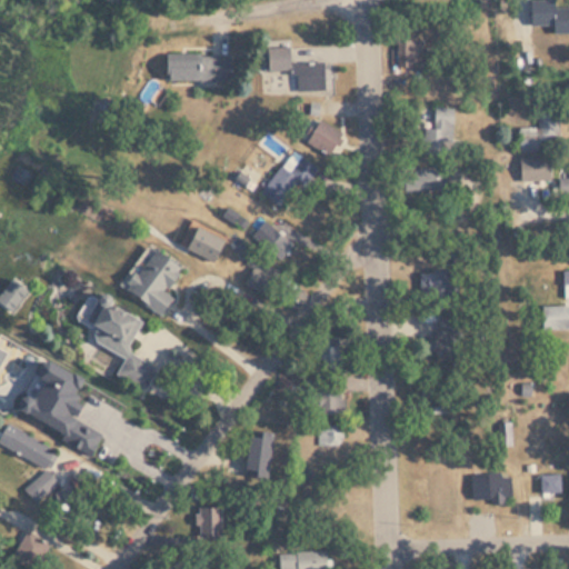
[(532,0),(552,0),(552,6),(568,6),(568,29),(552,29),(552,22),(533,22),(532,0)]
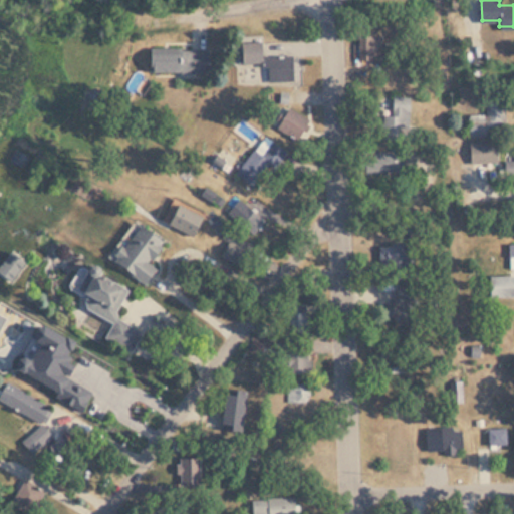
[(378,59),(378,34),(356,34),(356,59),(378,59)]
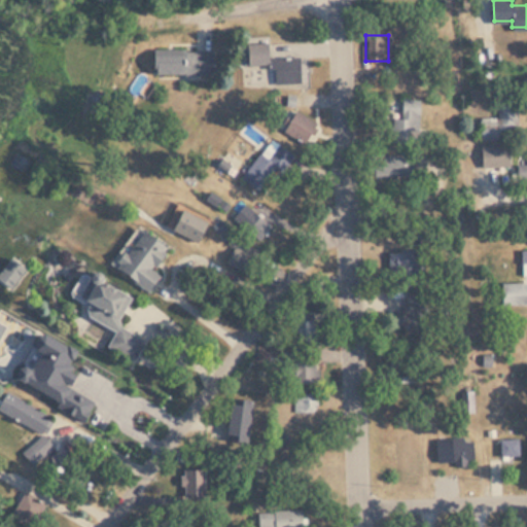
[(268,82),(301,81),(300,57),(267,58),(267,42),(245,42),(246,65),(267,64),(268,82)]
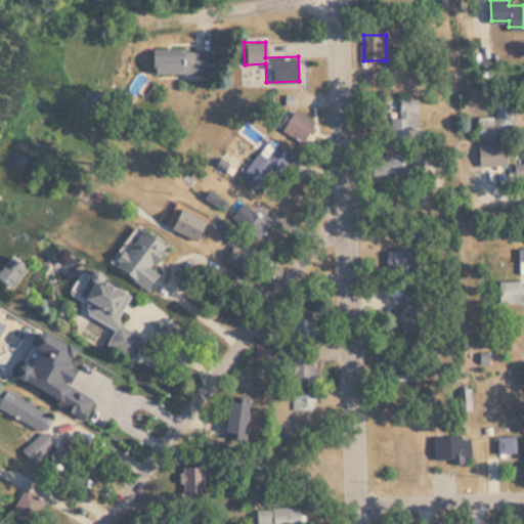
[(212,73),(212,52),(148,52),(148,73),(212,73)]
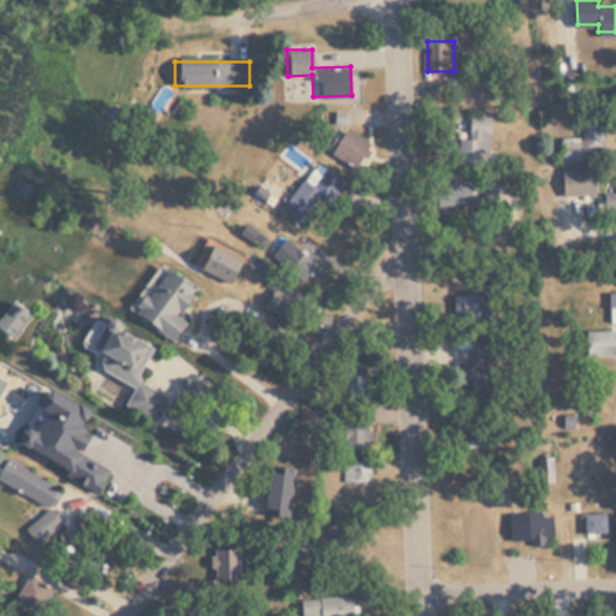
[(458,136),(458,166),(491,166),(491,114),(468,114),(468,136),(458,136)]
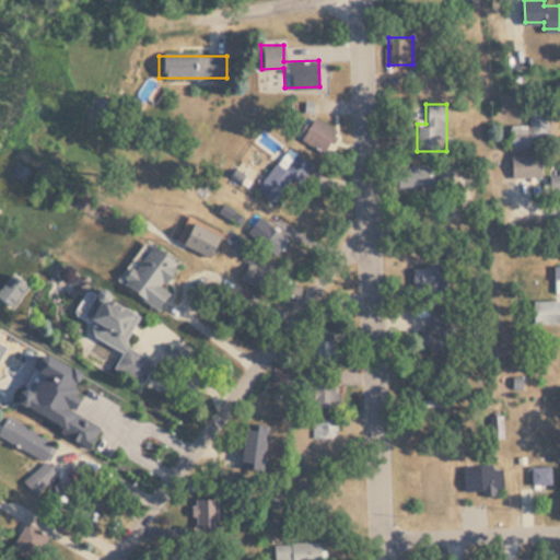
[(527,104),(527,123),(510,123),(510,147),(548,147),(548,104),(527,104)]
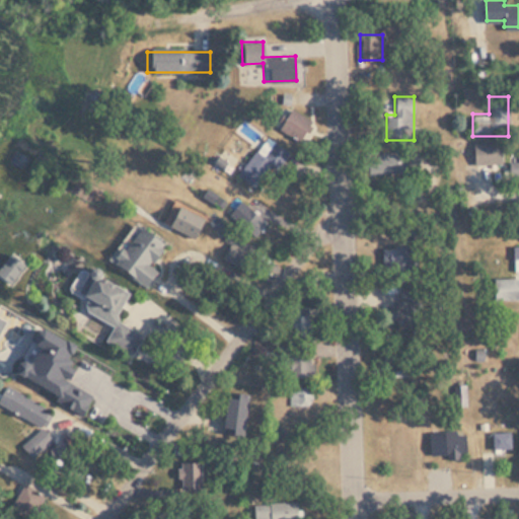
[(502,141),(472,141),(472,163),(502,163),(502,141)]
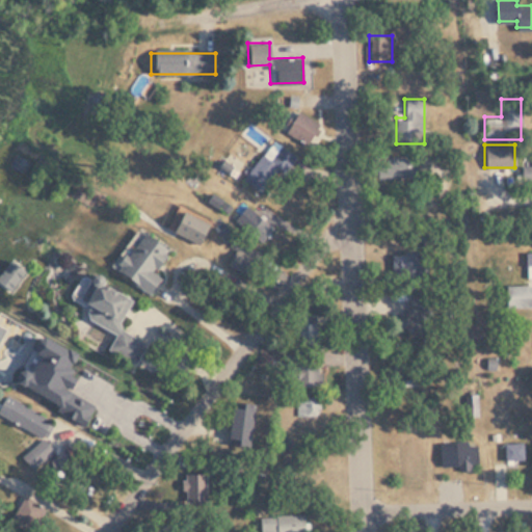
[(261,191),(288,158),(277,150),(271,158),(263,152),(243,176),(261,191)]
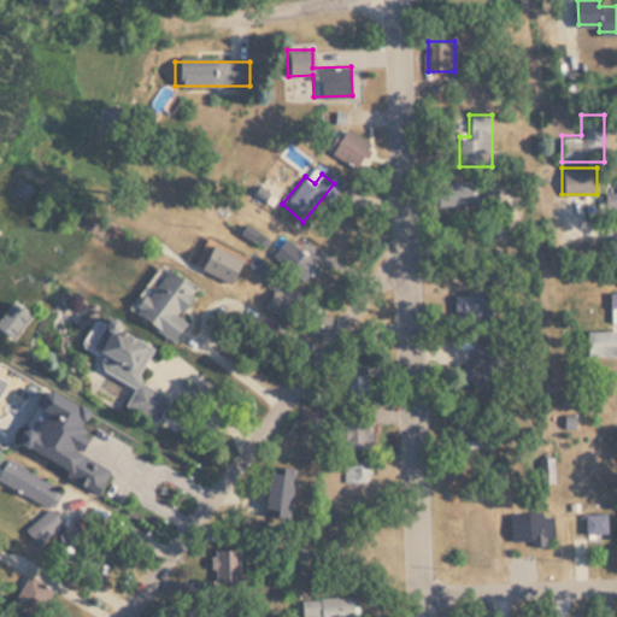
[(433,206),(485,205),(485,180),(433,181),(433,206)]
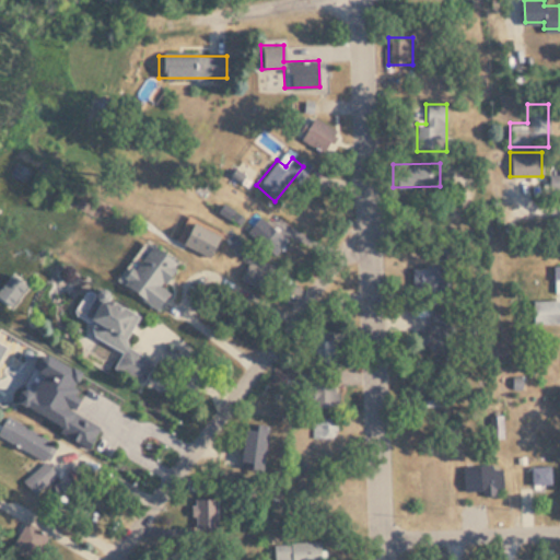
[(209,258),(221,235),(190,218),(178,241),(209,258)]
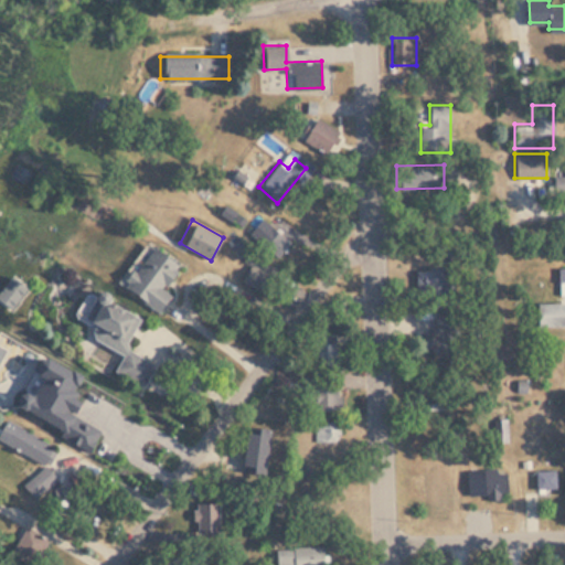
[(265,221),(252,236),(276,257),(289,243),(265,221)]
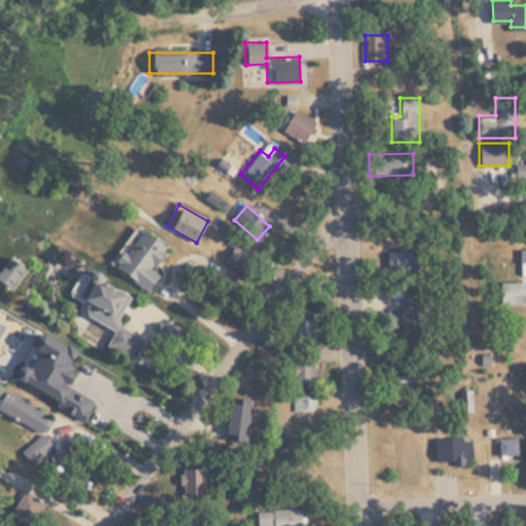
[(151,269),(165,246),(139,228),(113,268),(148,291),(158,273),(151,269)]
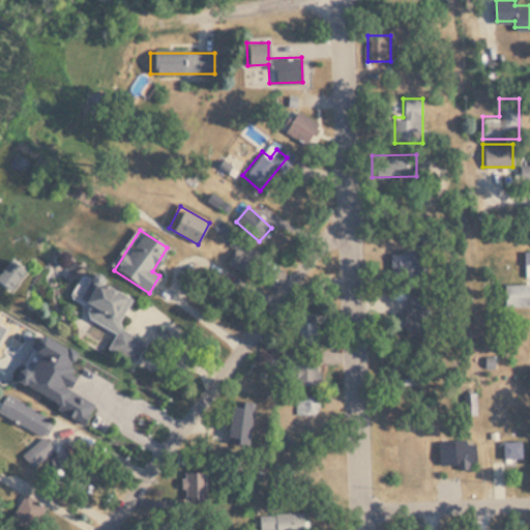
[(227,263),(239,270),(247,257),(235,249),(227,263)]
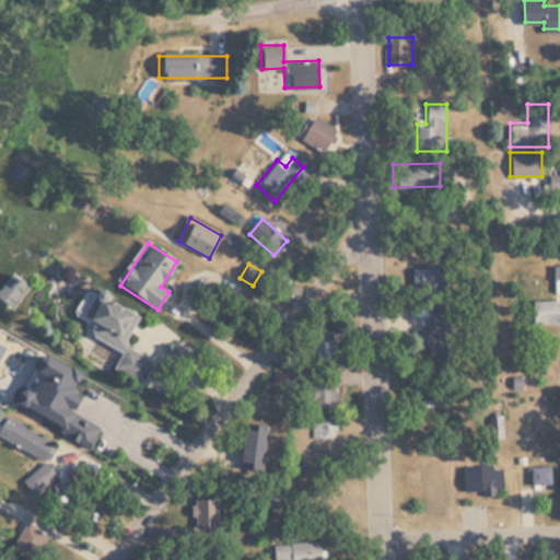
[(441,289),(441,270),(416,270),(416,289),(441,289)]
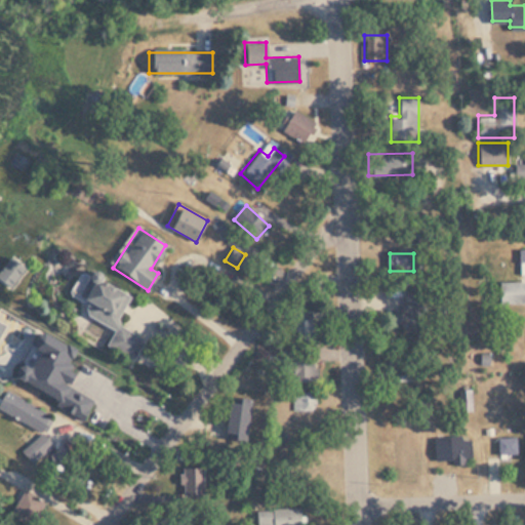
[(0,280),(13,286),(23,266),(8,259),(0,277),(0,280)]
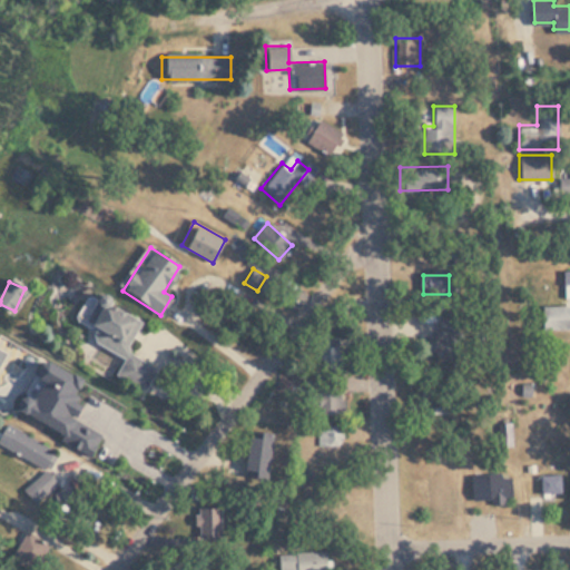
[(123,357),(114,375),(143,390),(155,366),(124,351),(139,320),(95,297),(82,323),(92,328),(87,340),(123,357)]
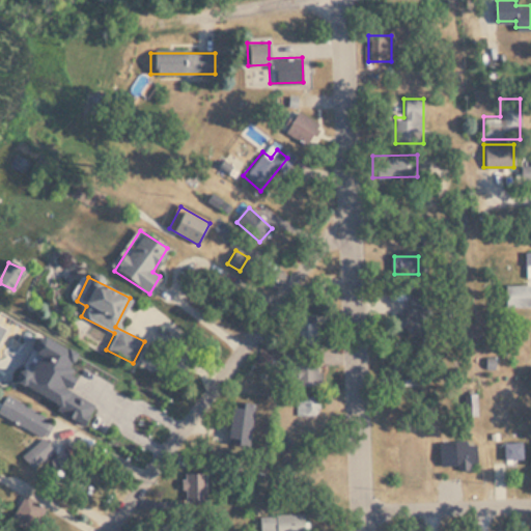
[(530,307),(530,284),(502,284),(502,307),(530,307)]
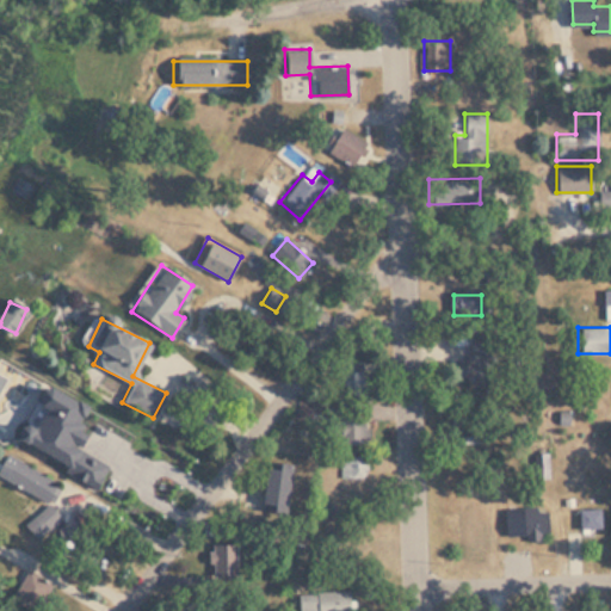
[(458,353),(458,383),(486,383),(486,353),(458,353)]
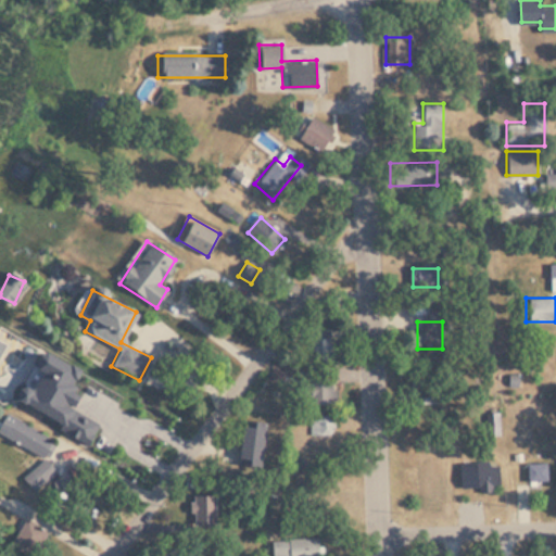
[(15,402),(45,346),(93,371),(74,408),(100,422),(90,442),(15,402)]
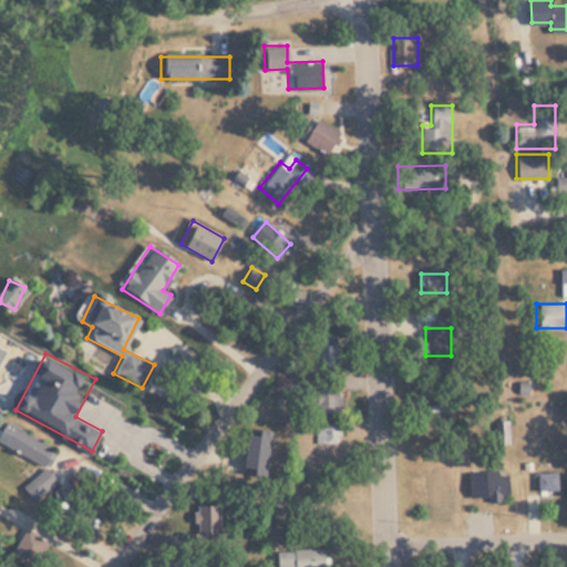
[(311,411),(339,411),(339,388),(311,388),(311,411)]
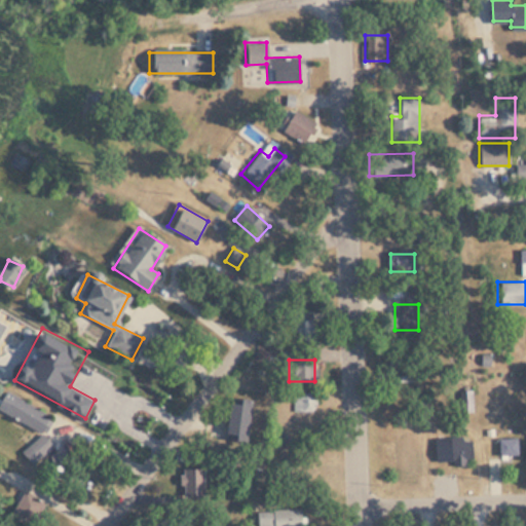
[(39,436),(50,416),(3,389),(0,395),(0,410),(38,431),(26,453),(40,460),(50,442),(39,436)]
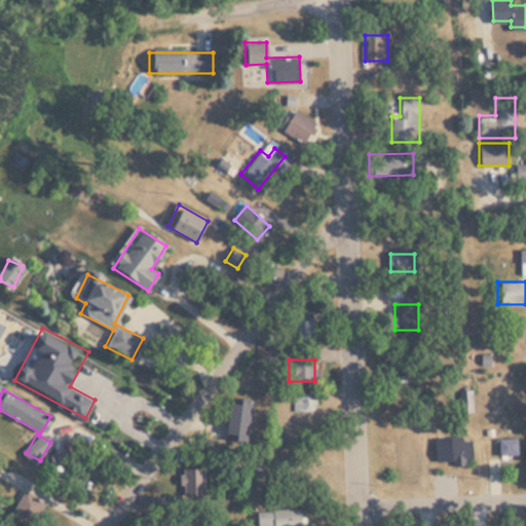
[(294,392),(294,414),(316,414),(316,392),(294,392)]
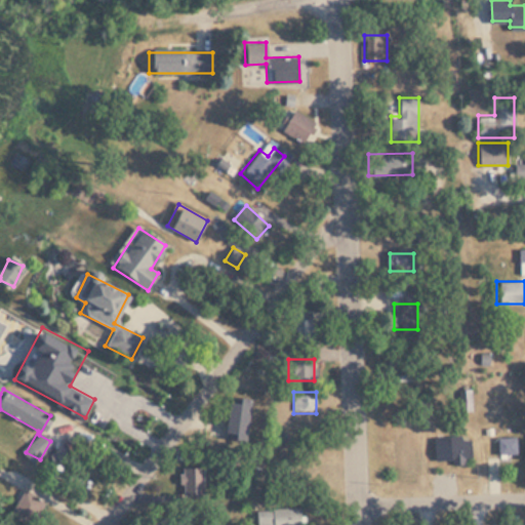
[(251,398),(227,396),(224,440),(248,442),(251,398)]
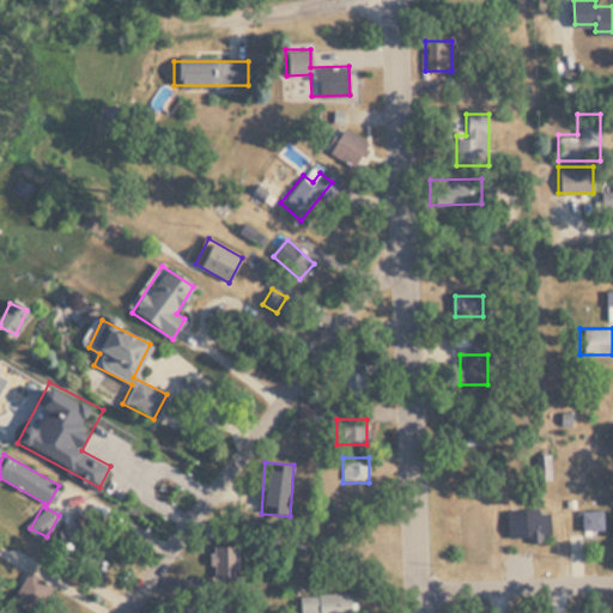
[(604,529),(602,510),(581,510),(581,530),(604,529)]
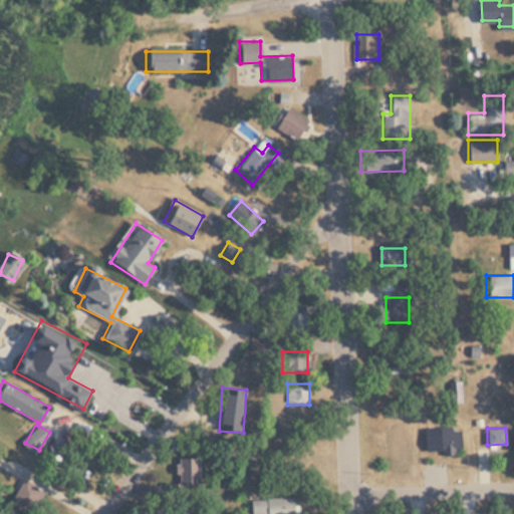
[(440,431),(440,452),(461,452),(461,431),(440,431)]
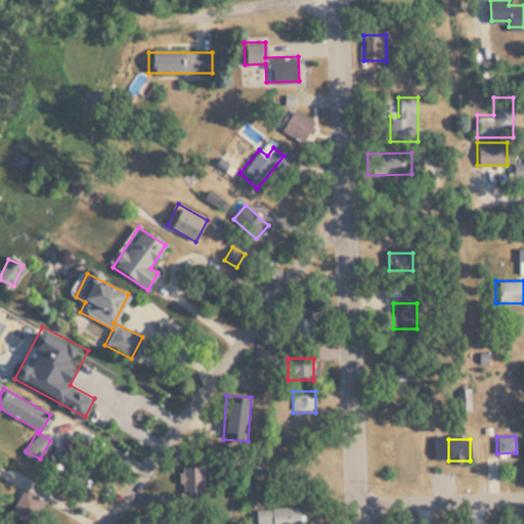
[(204,500),(204,466),(181,466),(181,500),(204,500)]
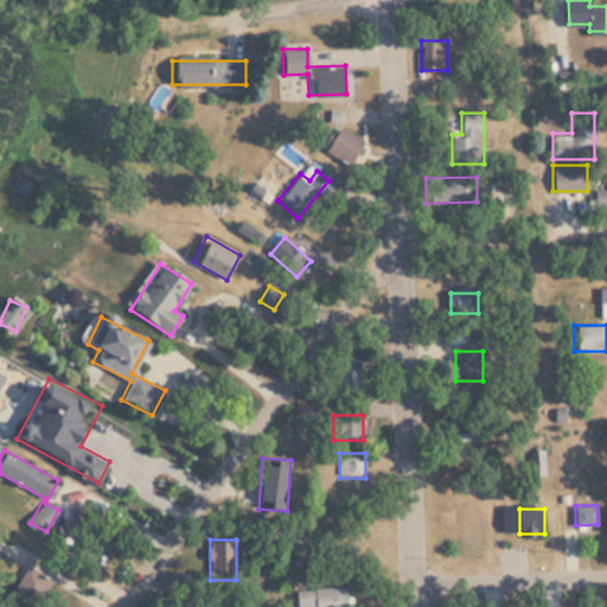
[(49,579),(21,570),(13,598),(40,606),(49,579)]
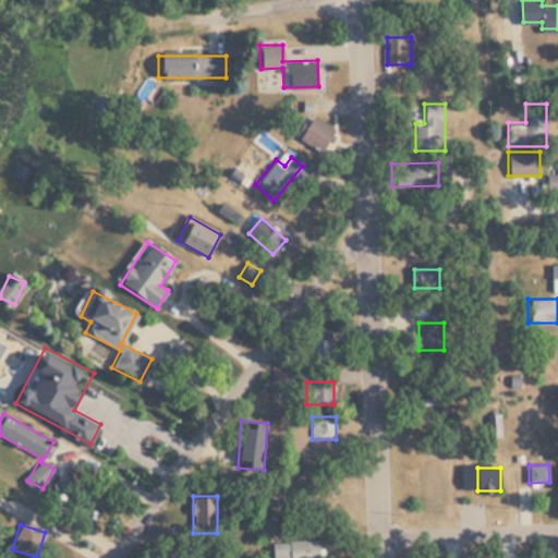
[(273,541),(273,557),(320,557),(320,540),(273,541)]
